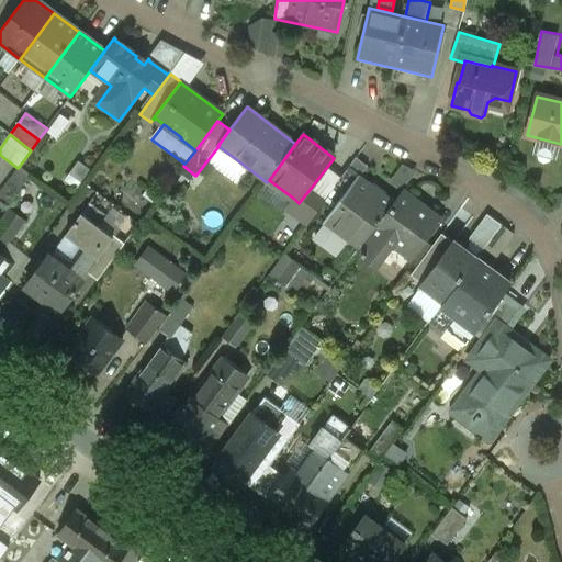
[(356,158),(336,184),(347,193),(359,176),(361,178),(369,167),(356,158)]
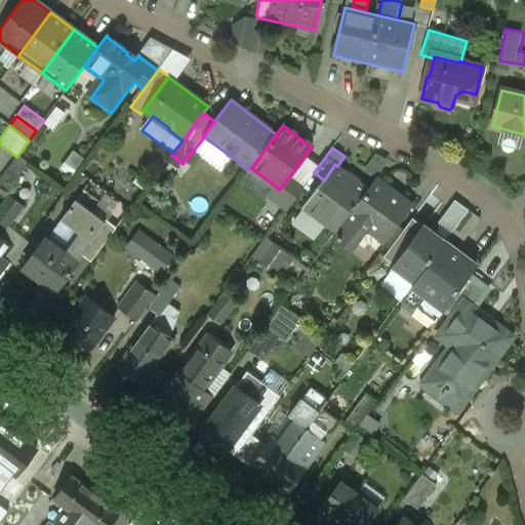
[(16,157),(0,178),(0,191),(6,195),(29,164),(17,156),(16,157)]
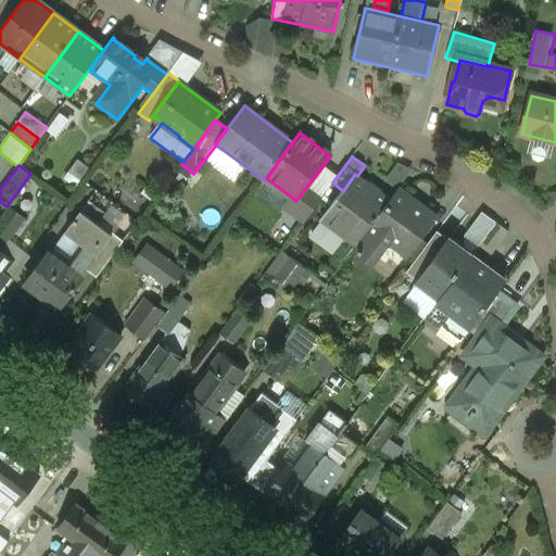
[(343,191),(321,220),(356,245),(371,226),(390,200),(357,176),(355,174),(343,191)]
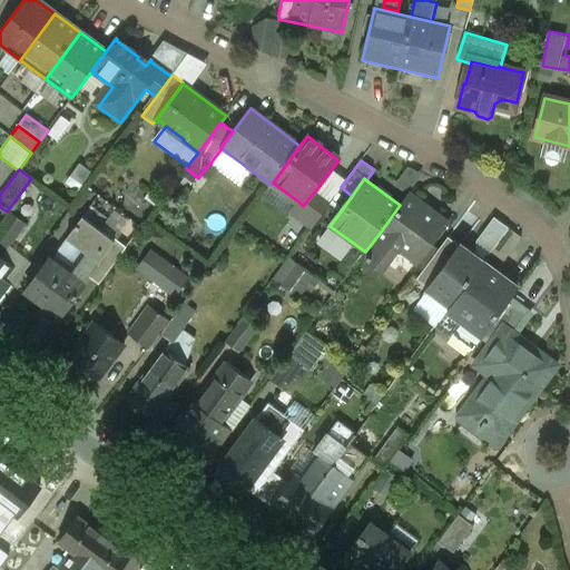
[(316,189),(303,206),(298,202),(291,212),(312,227),(332,199),(316,189)]
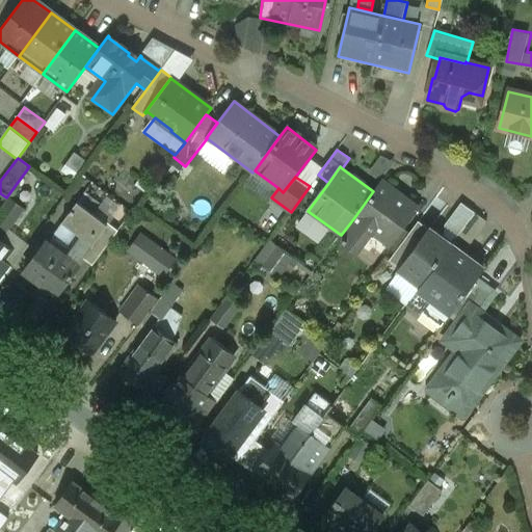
[(414,207),(380,183),(373,191),(355,216),(372,229),(375,225),(390,236),(384,243),(396,251),(409,233),(400,225),(414,207)]
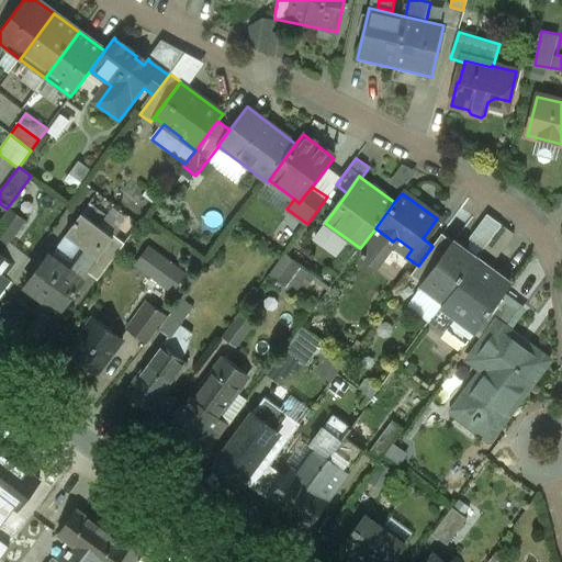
[(0,302),(14,283),(4,276),(14,263),(1,254),(25,222),(10,210),(0,222),(0,302)]
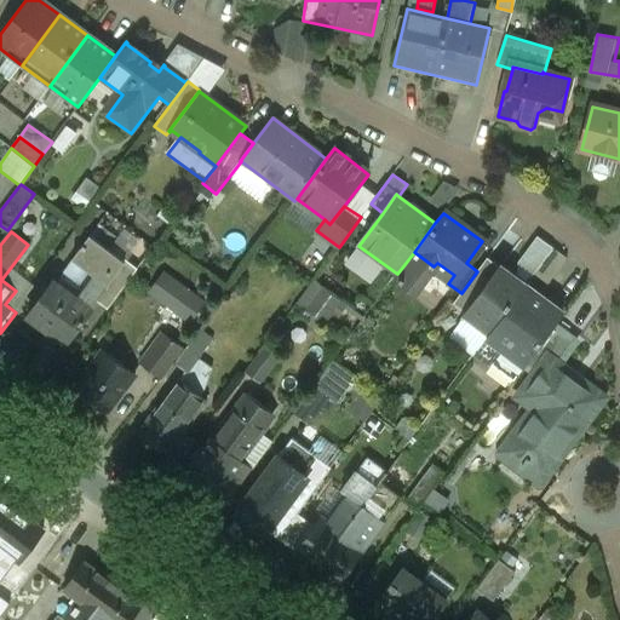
[(124,262),(90,236),(73,259),(97,276),(79,300),(91,310),(97,302),(125,263),(124,262)]
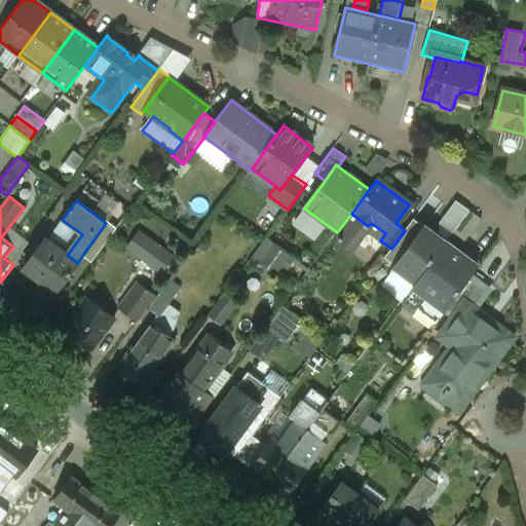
[(470,211),(453,233),(465,241),(482,219),(470,211)]
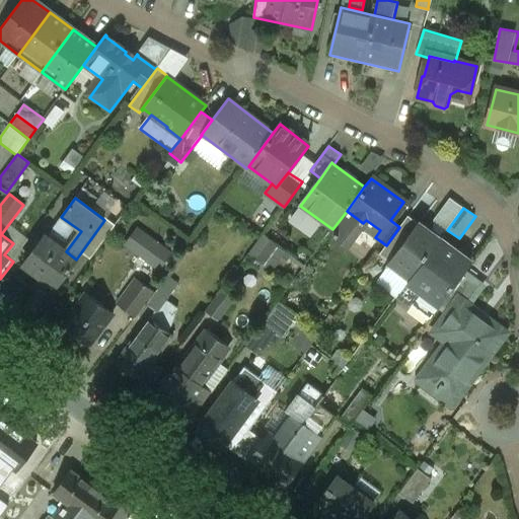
[(363,223),(347,211),(332,229),(329,234),(348,247),(353,241),(351,240),(363,223)]
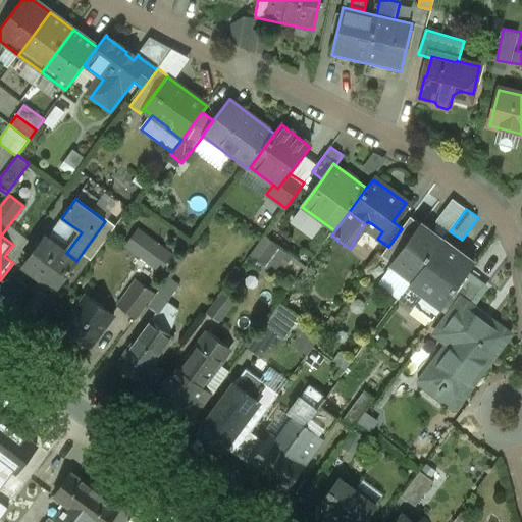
[(388,247),(382,255),(393,262),(388,267),(411,283),(442,241),(410,217),(402,228),(388,247)]
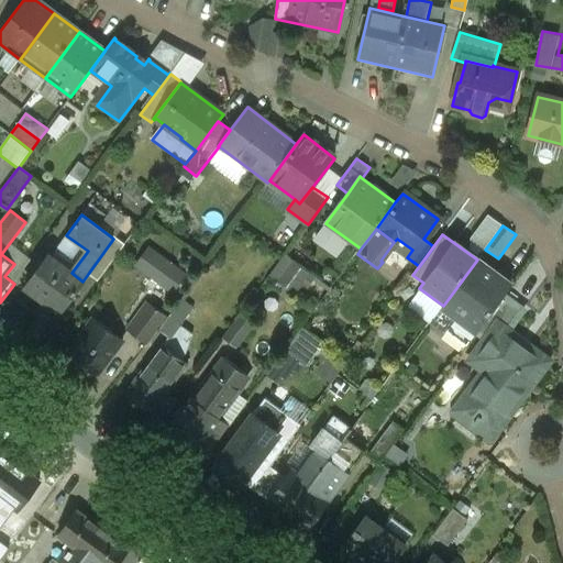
[(88,251),(66,235),(51,257),(72,273),(88,251)]
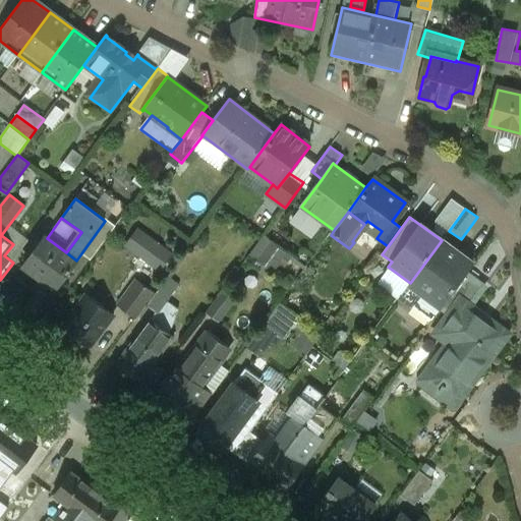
[(105,221),(81,253),(91,261),(116,226),(105,218),(104,220),(105,221)]
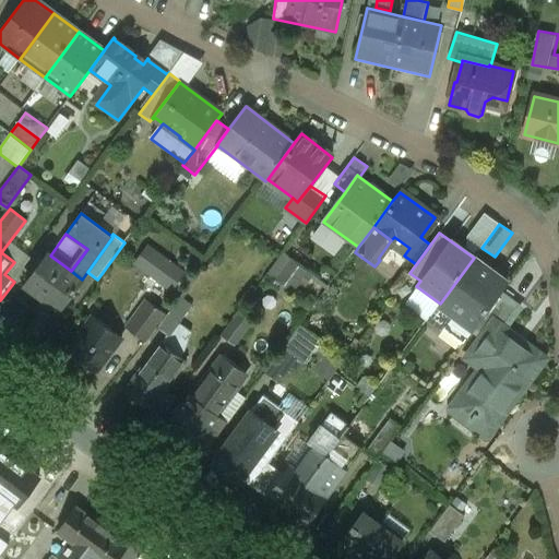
[(182,273),(147,248),(135,264),(170,289),(182,273)]
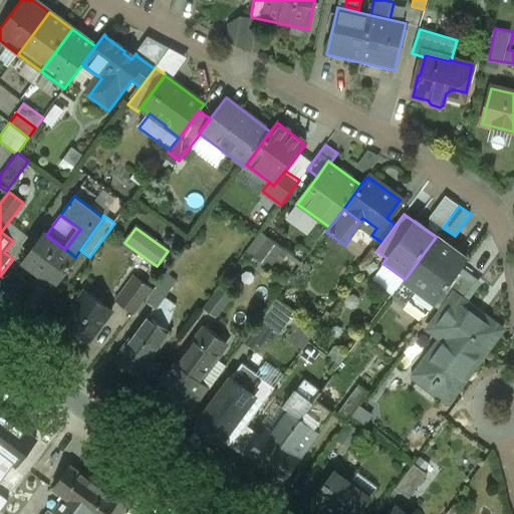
[(46,235),(44,233),(23,262),(38,273),(42,269),(58,280),(54,285),(55,285),(76,257),(75,257),(65,249),(46,235)]
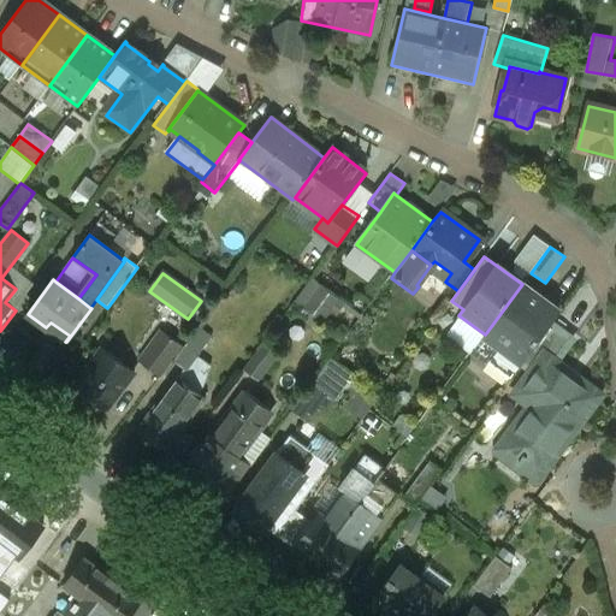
[(314,280),(298,303),(329,323),(343,300),(314,280)]
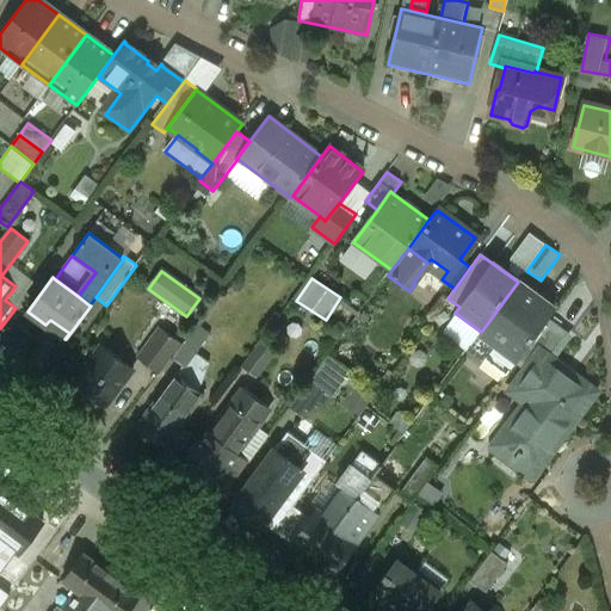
[(518,282),(481,332),(497,344),(491,351),(512,368),(518,360),(547,322),(555,309),(518,282)]
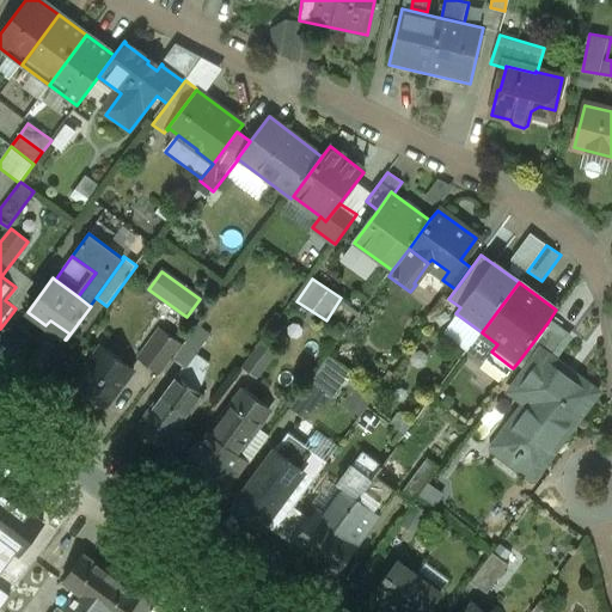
[(568,338),(548,323),(519,361),(531,369),(542,354),(551,361),(568,338)]
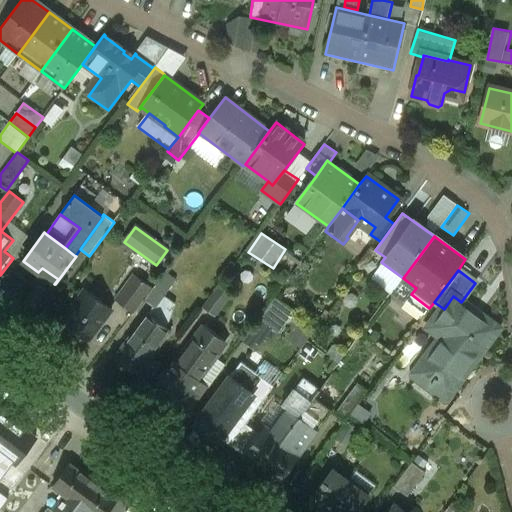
[(165,272),(143,301),(156,310),(177,281),(165,272)]
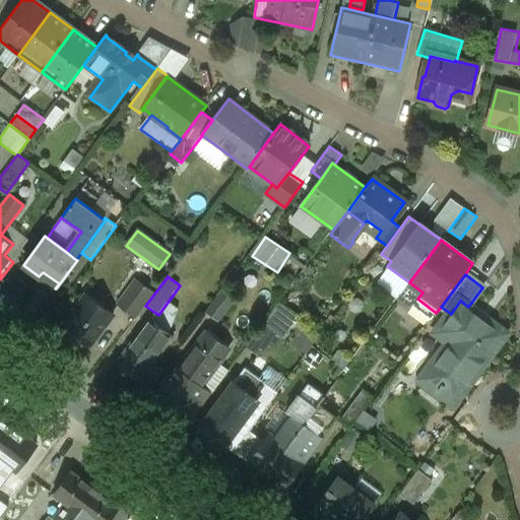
[(137,278),(118,305),(135,317),(153,291),(137,278)]
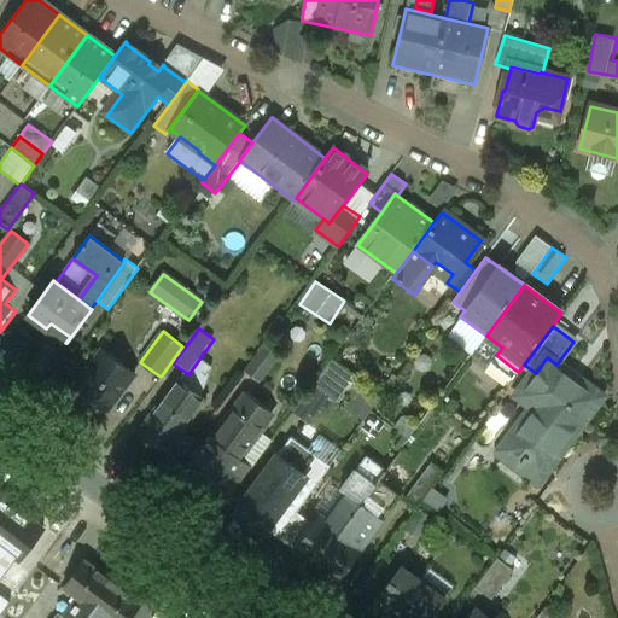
[(266,343),(245,371),(260,382),(281,354),(266,343)]
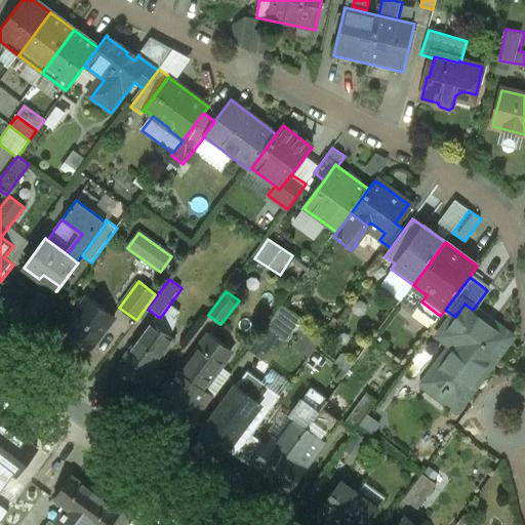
[(48,299),(38,292),(24,311),(34,319),(48,299)]
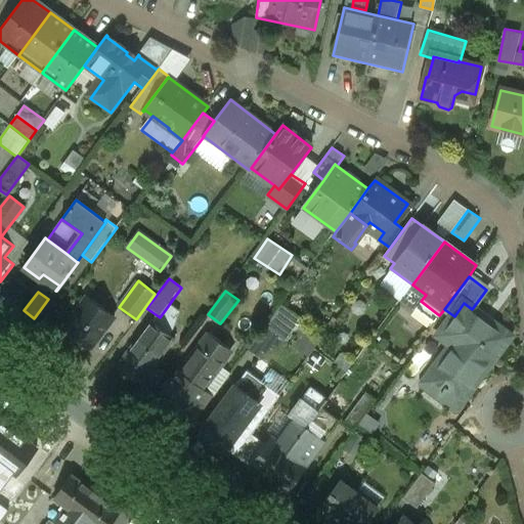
[(87,297),(63,329),(91,348),(115,317),(87,297)]
